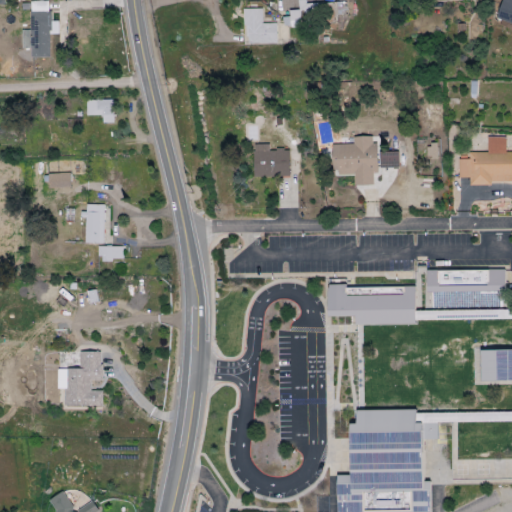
[(511,0),(501,0),(495,19),(511,24),(511,0)]
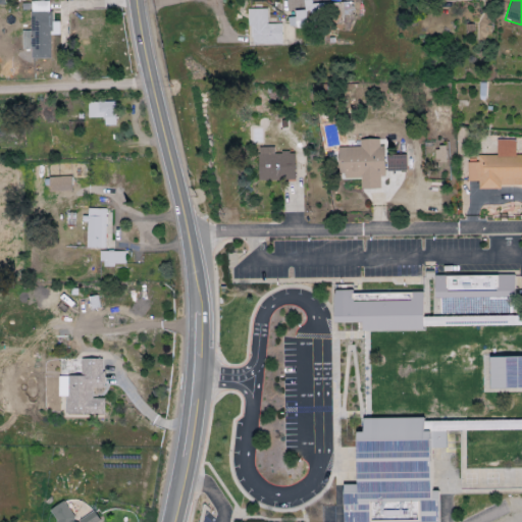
[(50,1),(30,2),(31,32),(21,32),(22,52),(25,52),(25,59),(51,59),(50,1)]
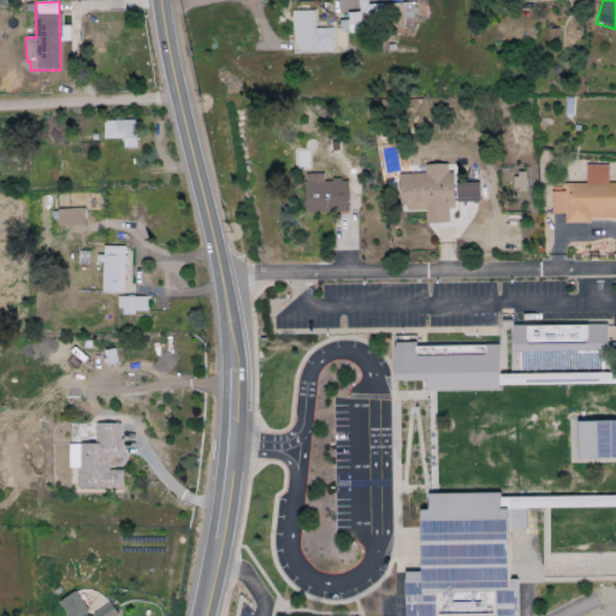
[(332,28),(317,29),(315,11),(294,11),(295,53),(332,53),(332,28)]
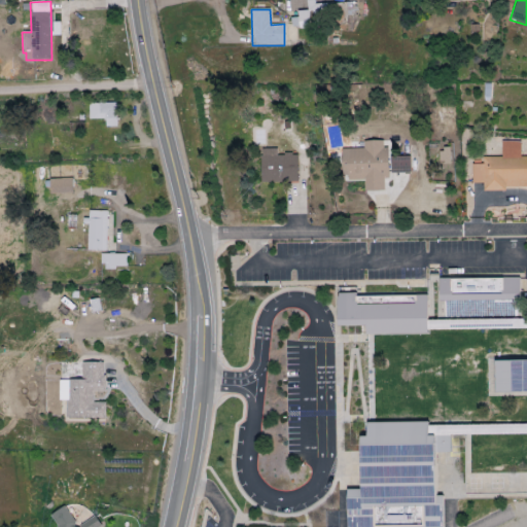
[(90,119),(105,118),(106,127),(117,127),(116,103),(89,103),(90,119)]
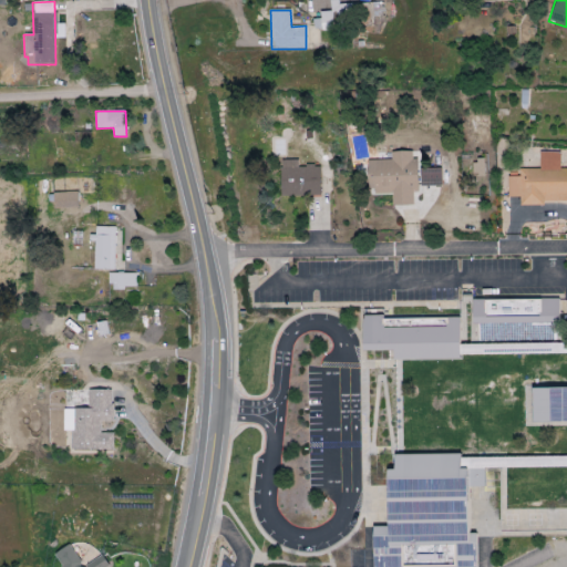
[(441,168),(420,169),(420,152),(391,152),(391,161),(368,161),(369,195),(392,195),(392,206),(415,206),(415,187),(441,186),(441,168)]
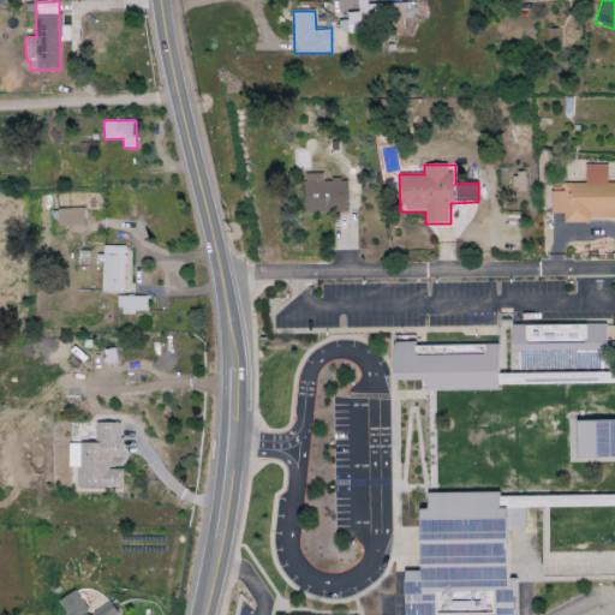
[(563,222),(614,219),(614,183),(607,184),(607,165),(585,166),(586,183),(562,185),(562,191),(550,192),(551,215),(563,214),(563,222)]
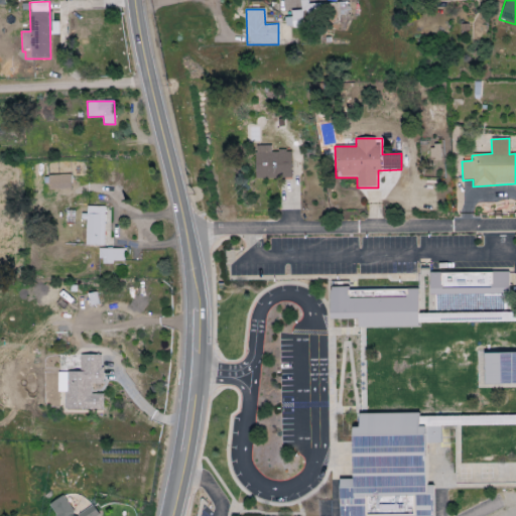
[(256,178),(291,178),(291,151),(271,151),(271,146),(255,146),(256,178)]
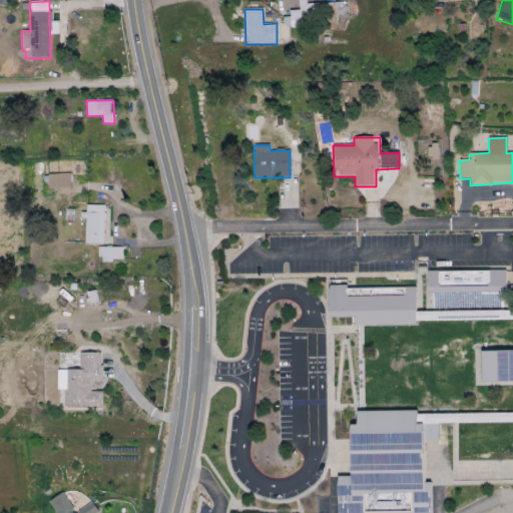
[(438,159),(438,145),(427,145),(427,159),(438,159)]
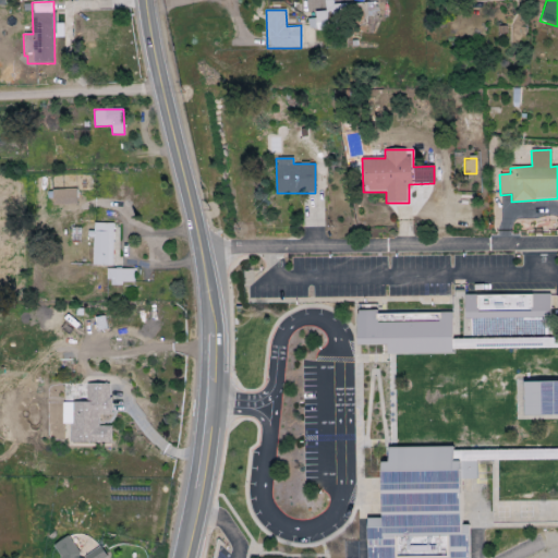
[(53,190),(53,205),(77,205),(76,189),(53,190)]
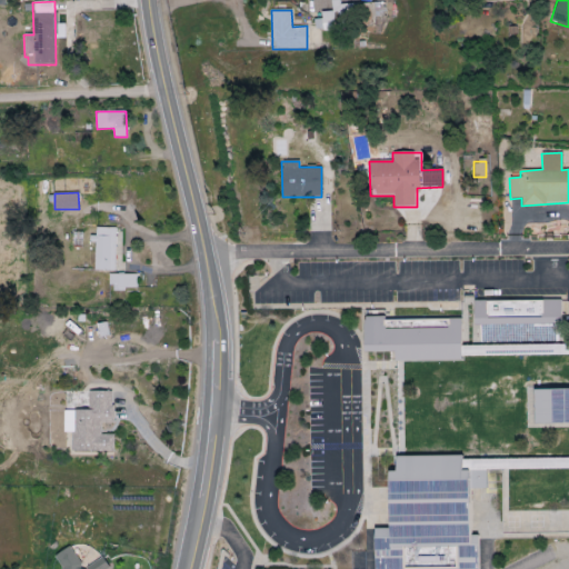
[(137,275),(110,275),(110,290),(137,290),(137,275)]
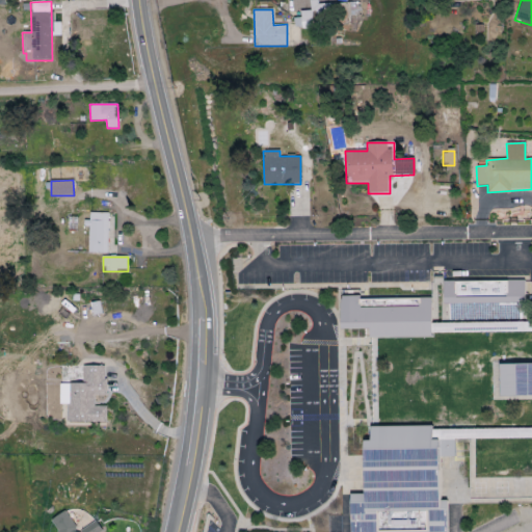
[(443,282),(443,304),(450,304),(450,321),(524,320),(524,282),(443,282)]
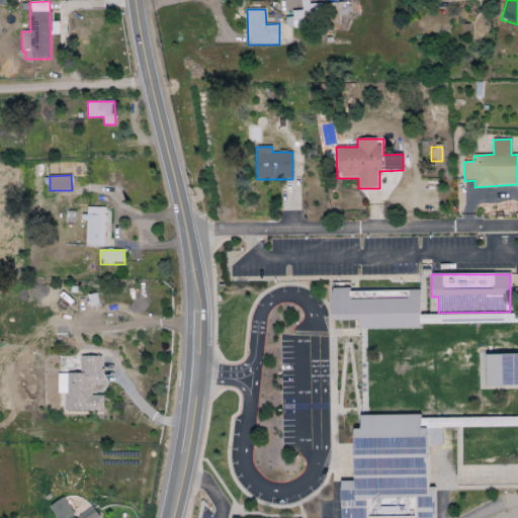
[(360,330),(420,329),(419,290),(408,290),(408,299),(350,299),(350,288),(331,289),(332,321),(359,321),(360,330)]
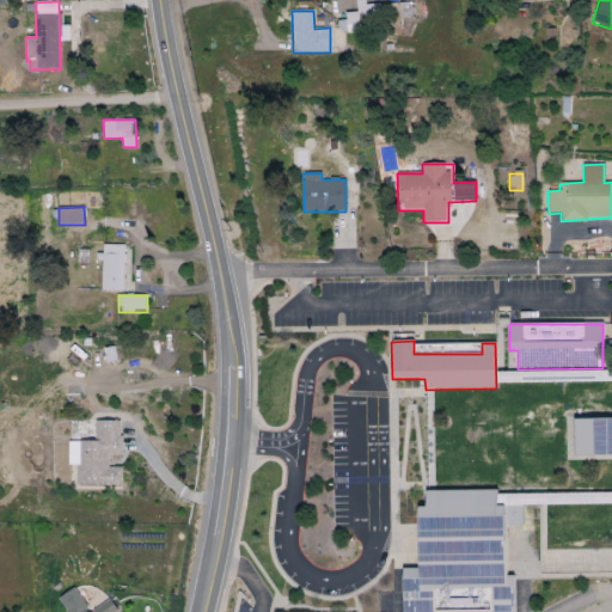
[(104,349),(106,363),(117,362),(115,347),(104,349)]
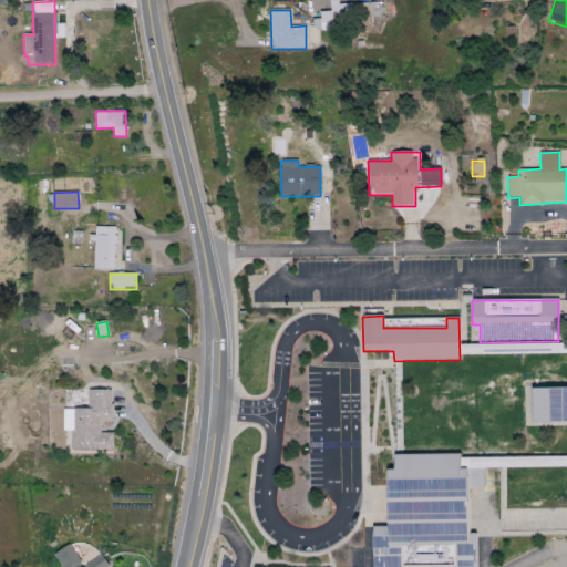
[(566,343),(488,346),(488,356),(566,353),(566,343)]
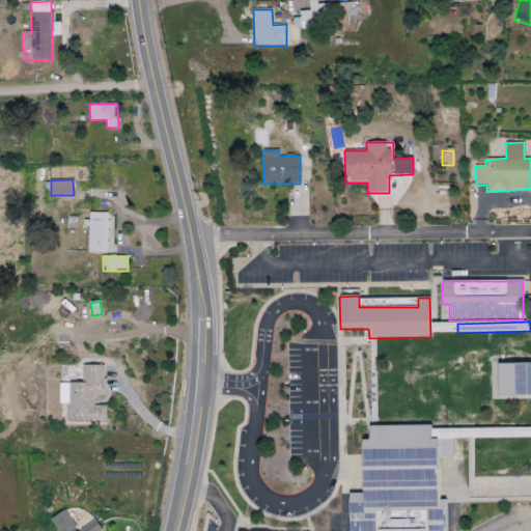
[(530,363),(499,364),(499,396),(530,396),(530,363)]
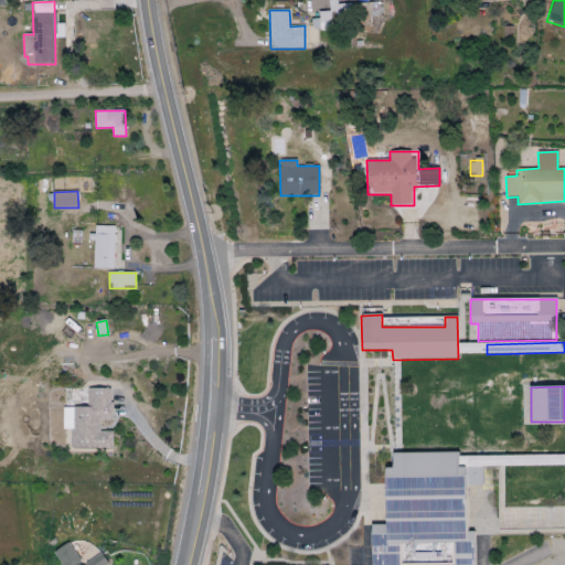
[(113,449),(113,433),(99,432),(99,420),(110,420),(110,390),(87,388),(87,408),(64,407),(63,430),(72,430),(72,448),(113,449)]
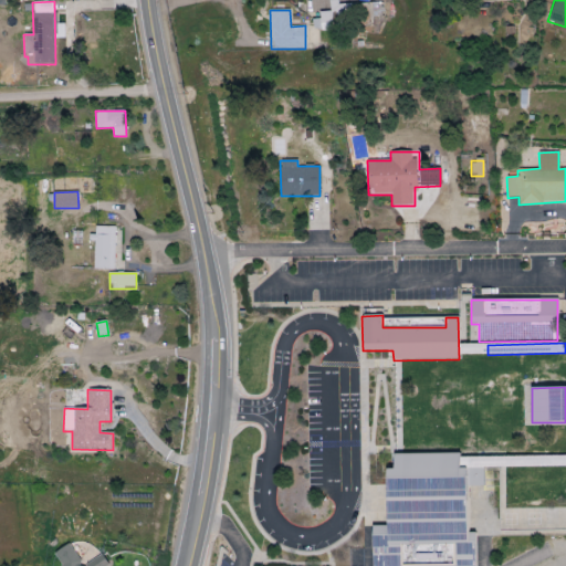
[(371,565),(475,565),(475,534),(468,534),(467,488),(484,488),(484,469),(467,469),(467,454),(394,456),(394,470),(387,470),(387,526),(373,526),(371,565)]
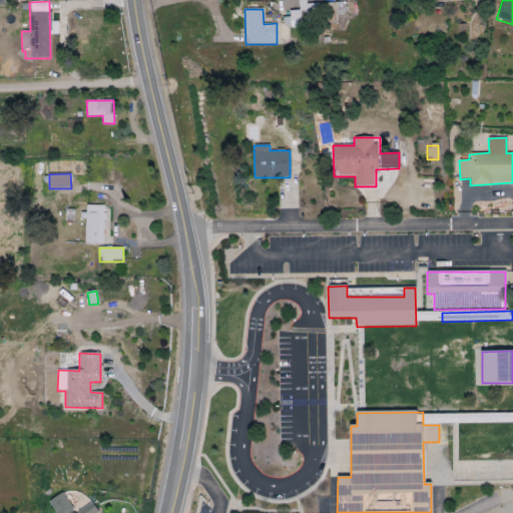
[(98,512),(93,503),(75,512),(72,512),(73,510),(64,493),(49,501),(55,512),(98,512)]
